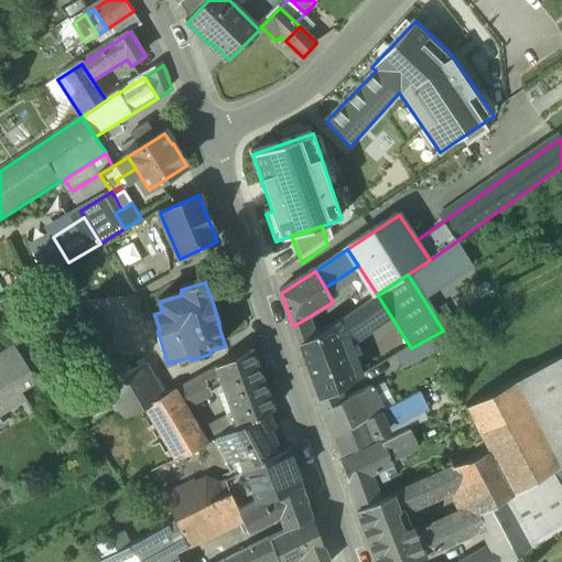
[(377,296),(341,322),(347,338),(365,326),(368,330),(390,315),(377,296)]
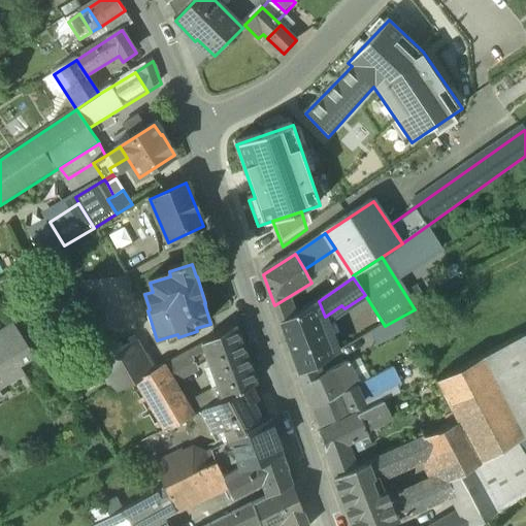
[(319,301),(281,323),(300,375),(313,368),(332,357),(319,321),(325,317),(319,301)]
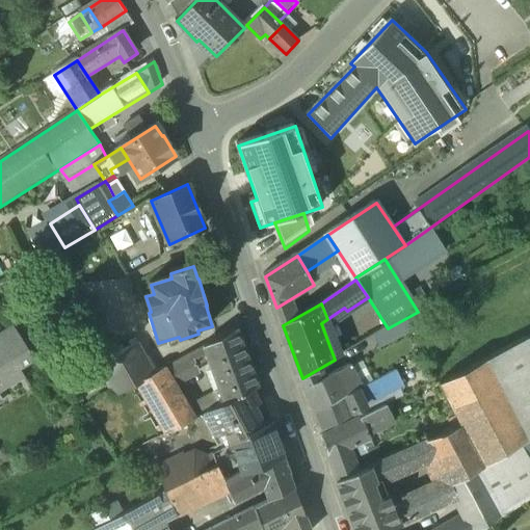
[(380,348),(414,332),(406,318),(388,328),(374,337),(380,348)]
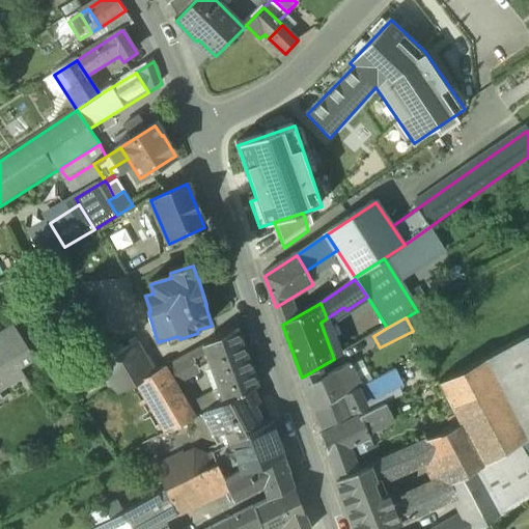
[(15,327),(0,335),(0,392),(25,377),(19,367),(34,358),(15,327)]
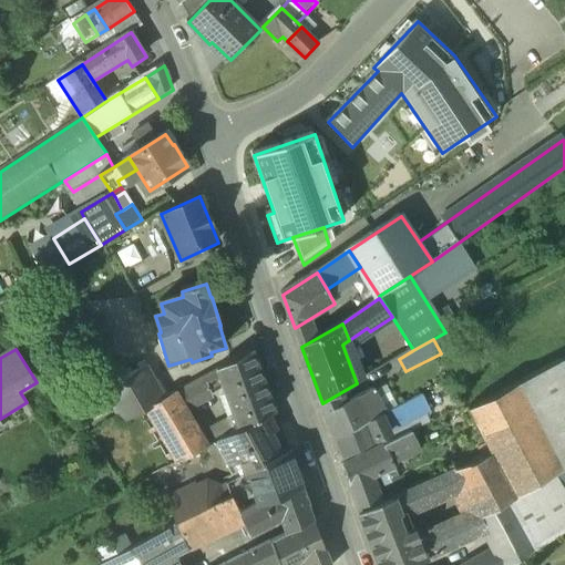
[(253,351),(218,370),(223,384),(240,431),(268,415),(276,412),(253,351)]
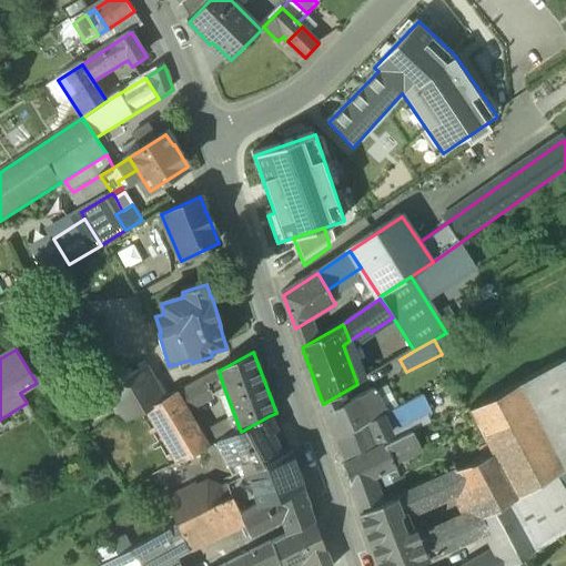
[(565,363),(521,385),(565,472),(565,363)]
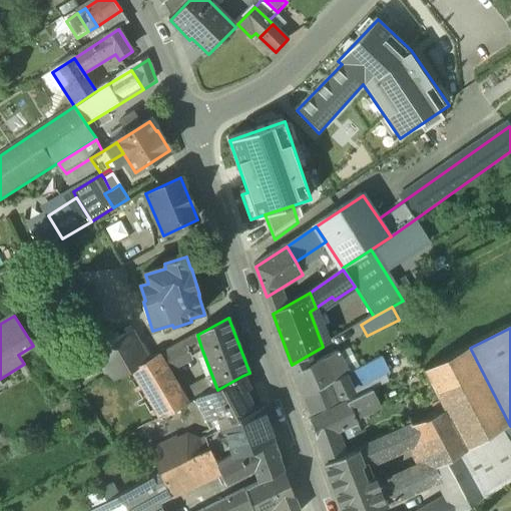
[(132,333),(95,354),(112,384),(134,373),(133,371),(149,362),(132,333)]
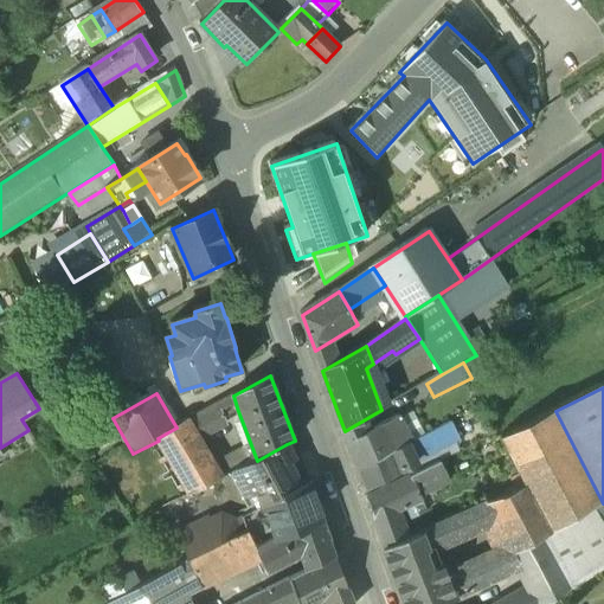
[(233,396),(188,421),(200,442),(226,428),(227,425),(227,423),(227,419),(225,418),(238,411),(233,396)]
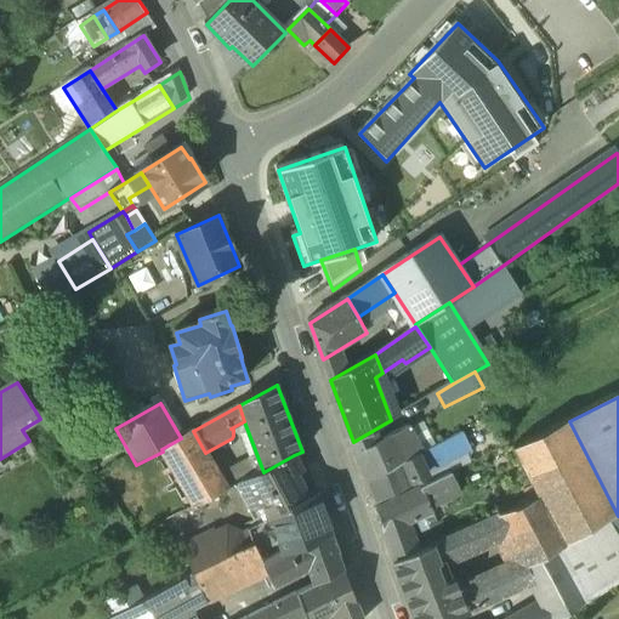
[(540,499),(500,516),(510,534),(523,561),(535,585),(537,585),(528,567),(563,549),(566,547),(609,522),(618,516),(569,421),(515,450),(540,499)]
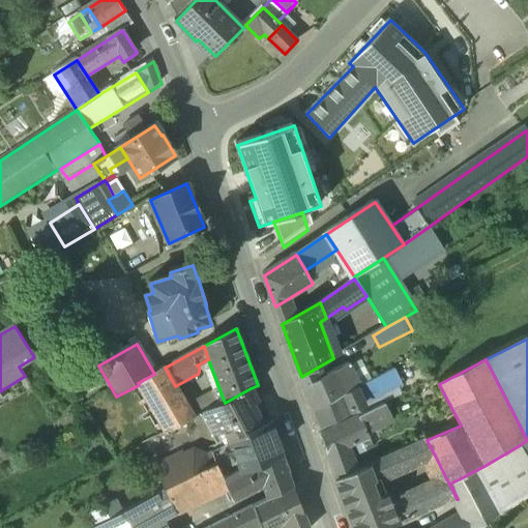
[(333,373),(320,381),(314,370),(301,377),(316,411),(358,389),(361,387),(350,365),(333,373)]
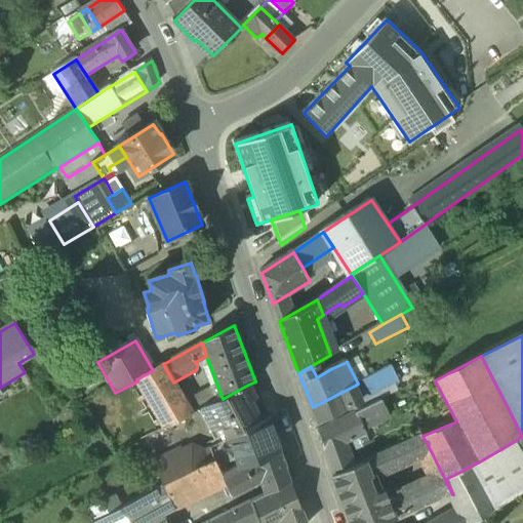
[(153,370),(136,379),(137,381),(165,429),(192,415),(173,383),(163,364),(153,370)]
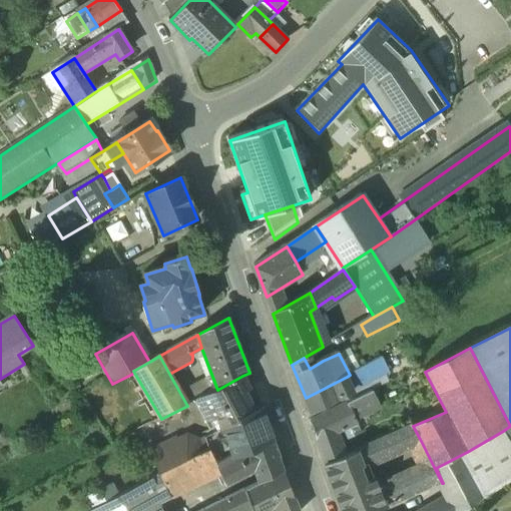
[(217,390),(200,399),(218,434),(225,430),(225,429),(244,417),(256,413),(245,394),(250,391),(242,376),(217,390)]
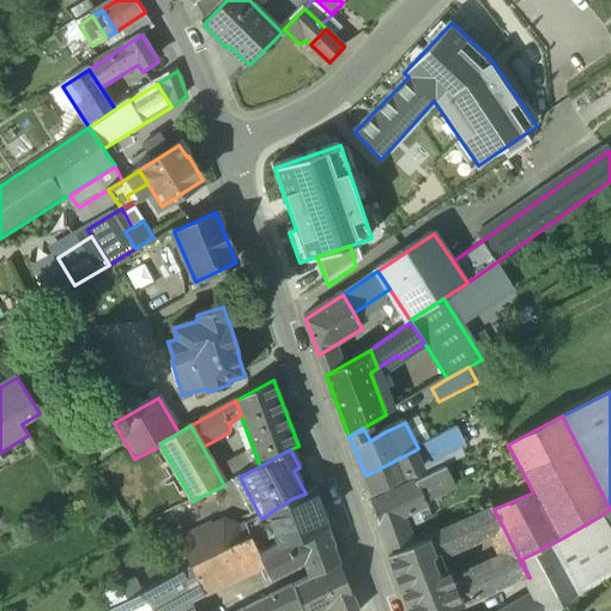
[(415,451),(366,476),(374,496),(397,484),(395,482),(423,469),(417,458),(415,451)]
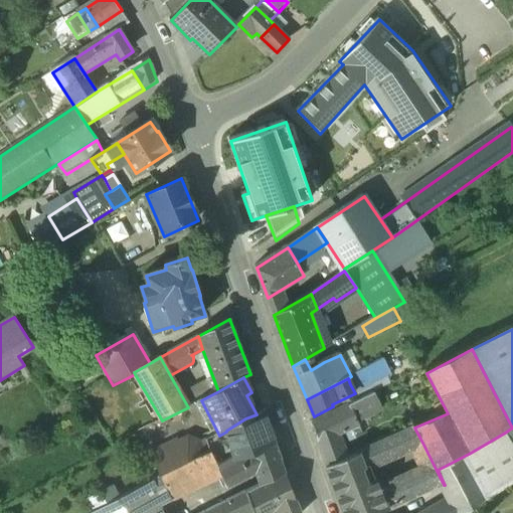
[(374,393),(349,405),(357,420),(369,414),(369,413),(381,407),(374,393)]
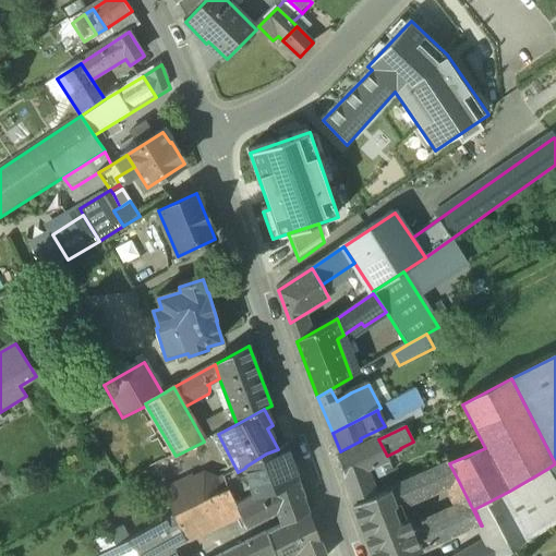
[(378,439),(338,459),(346,482),(366,472),(373,469),(389,461),(389,460),(387,456),(378,439)]
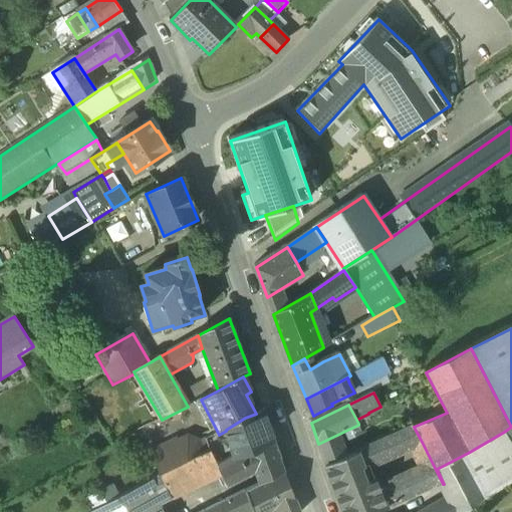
[(256,414),(245,418),(226,430),(226,431),(233,450),(242,447),(249,454),(274,444),(264,410),(256,414)]
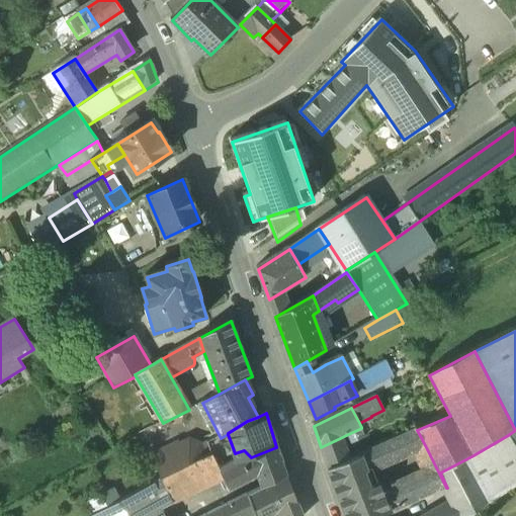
[(361,428),(346,435),(352,446),(366,439),(361,428)]
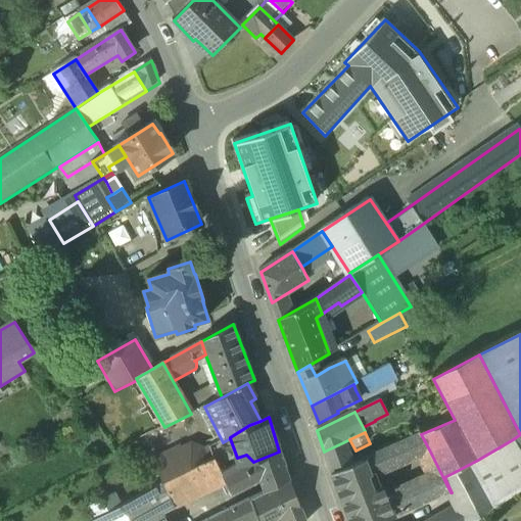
[(421,434),(364,461),(370,475),(429,450),(421,434)]
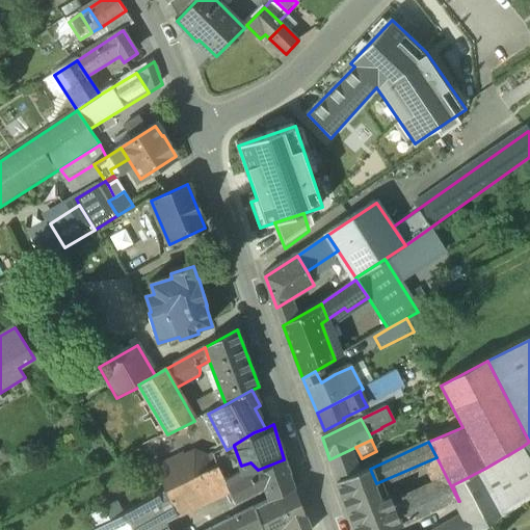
[(482,470),(452,485),(459,501),(470,520),(475,529),(481,529),(508,513),(529,501),(529,462),(522,447),(484,469),(482,470)]
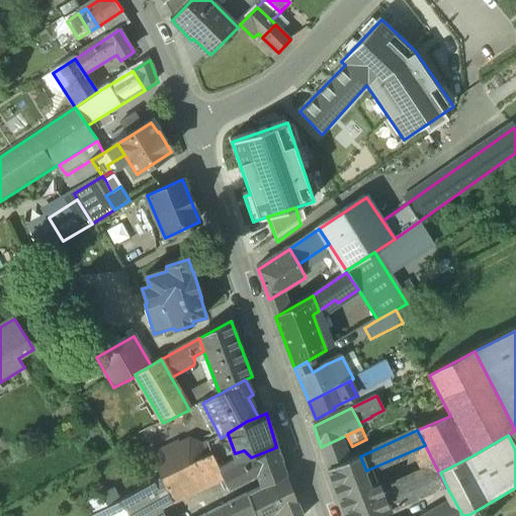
[(340,438),(321,447),(325,458),(344,449),(340,438)]
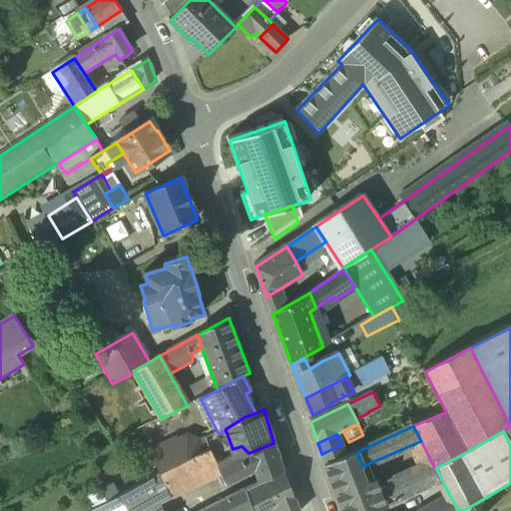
[(178,442),(150,455),(160,474),(210,450),(207,440),(206,439),(198,443),(188,440),(179,445),(178,442)]
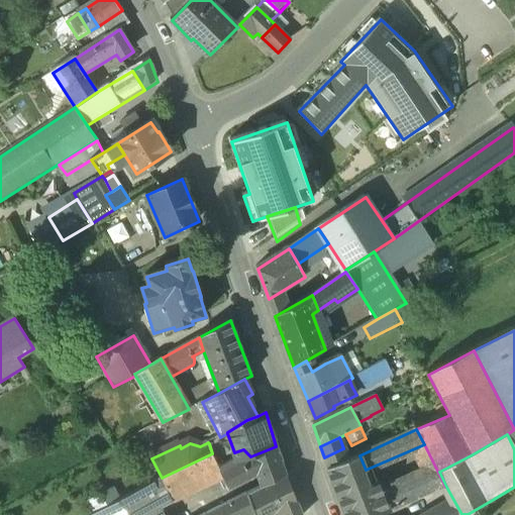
[(250,456),(220,470),(223,479),(228,489),(259,476),(264,488),(289,477),(276,446),(250,456)]
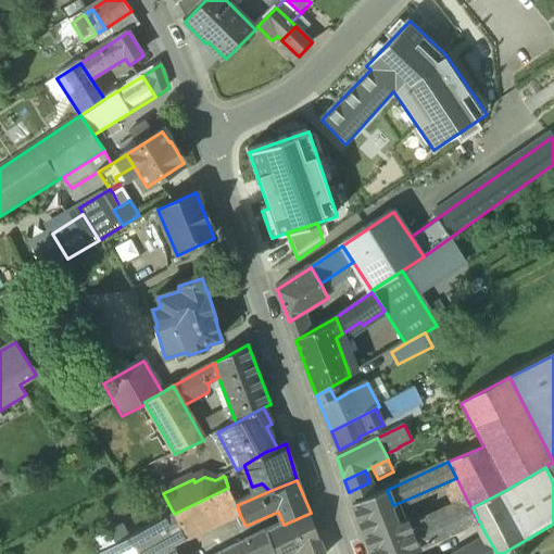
[(369,482),(349,492),(353,505),(375,495),(369,482)]
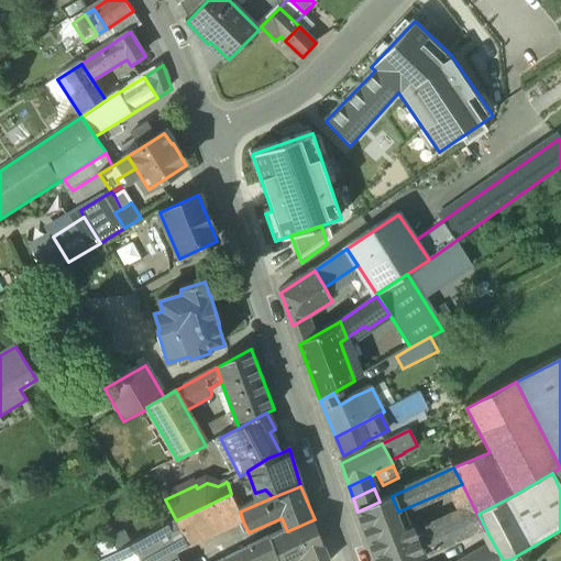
[(231,494),(176,520),(189,547),(243,521),(240,512),(231,494)]
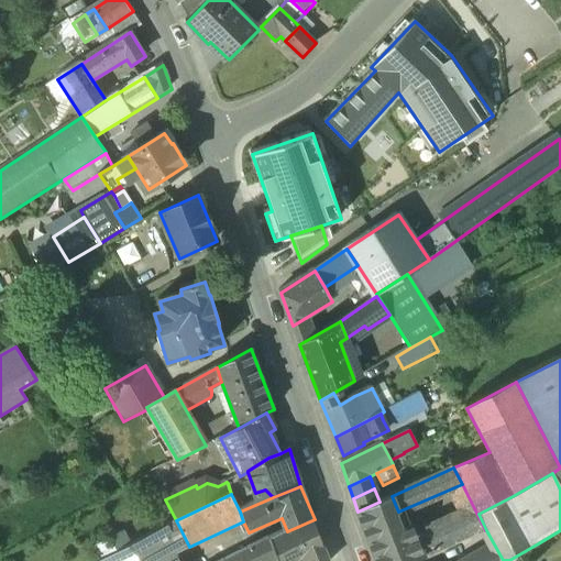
[(380,502),(358,512),(376,560),(418,560),(425,558),(416,535),(413,526),(398,531),(392,515),(398,512),(392,496),(380,502)]
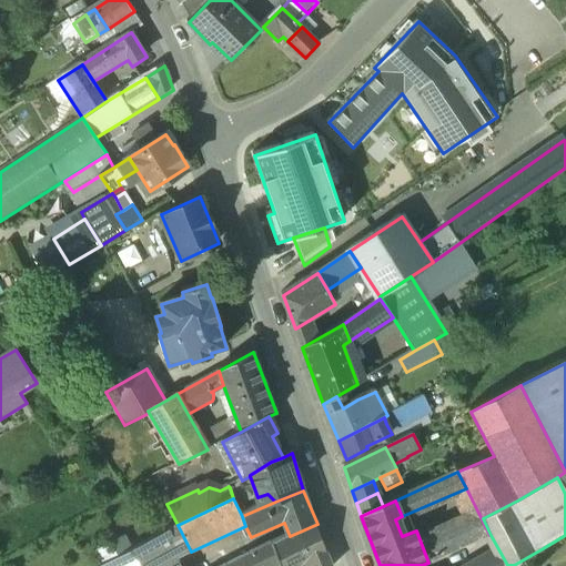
[(478,513),(420,539),(428,563),(489,535),(478,513)]
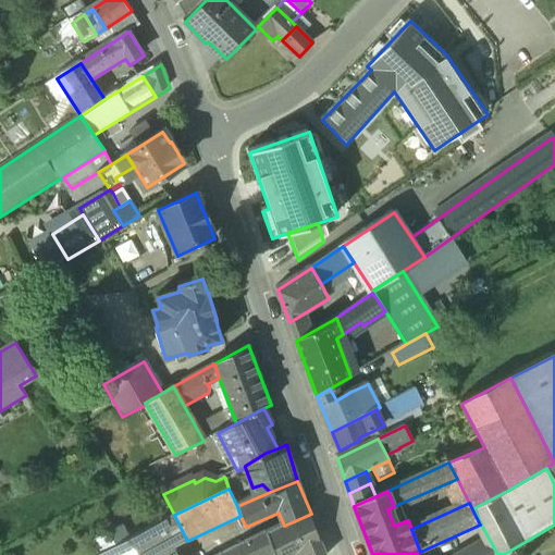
[(284,526),(268,534),(248,544),(253,554),(272,554),(274,553),(274,554),(325,554),(322,543),(311,514),(284,526)]
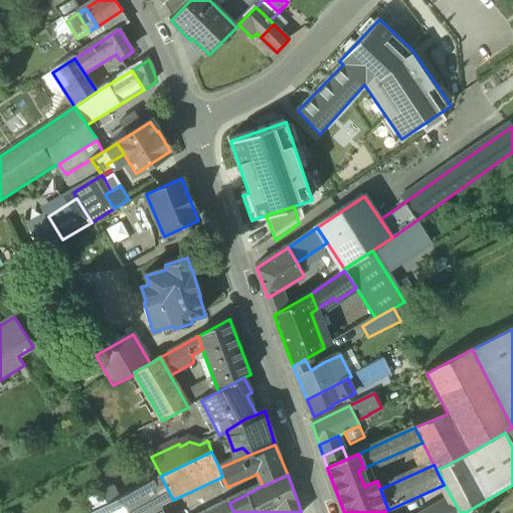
[(165,512),(149,483),(119,500),(126,512),(165,512)]
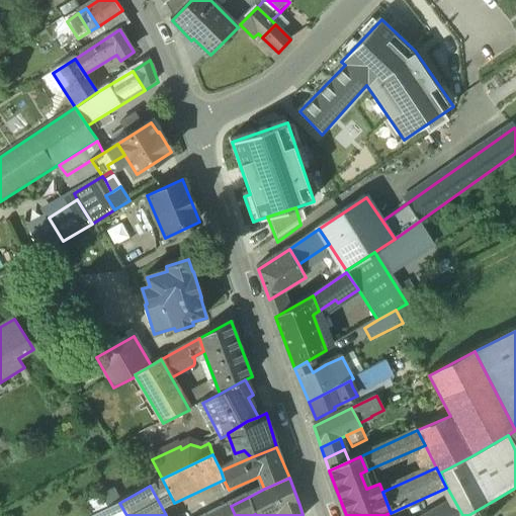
[(126,515),(119,503),(94,515),(126,515)]
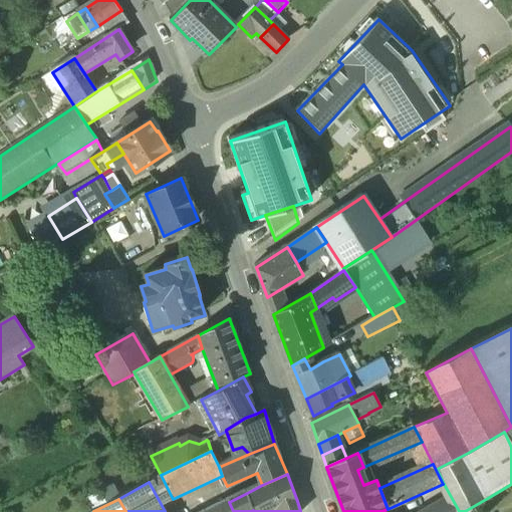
[(233,511),(229,502),(209,511),(233,511)]
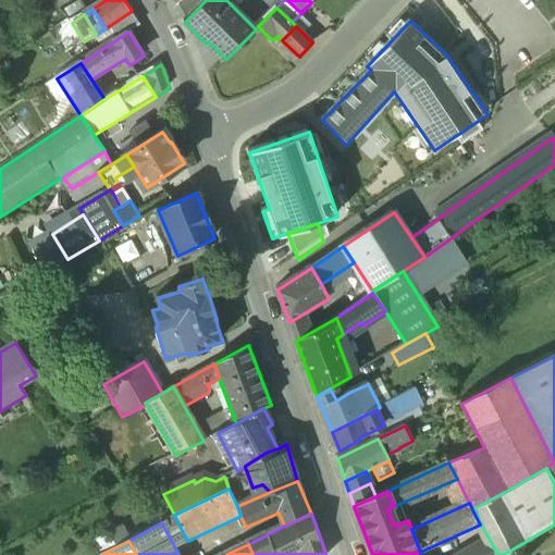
[(497,554),(492,544),(472,554),(497,554)]
